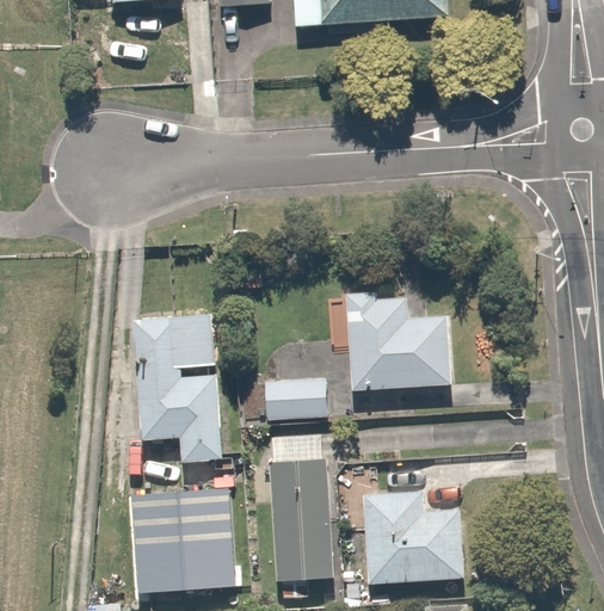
[(447,18),(445,0),(293,0),(295,28),(447,18)]
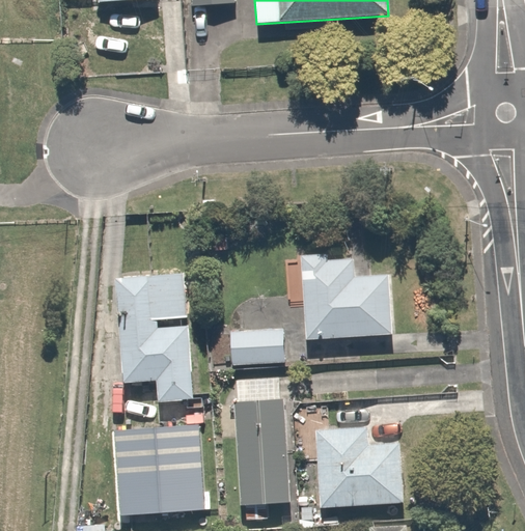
[(327,254),(299,255),(305,340),(391,335),(388,274),(353,276),(353,259),(327,260),(327,254)]
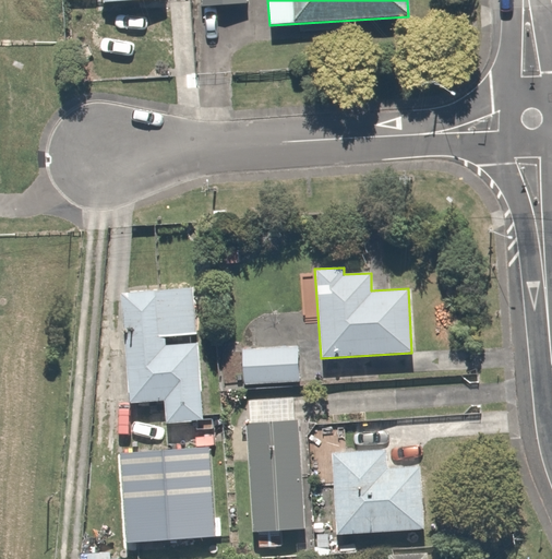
[(166,423),(204,420),(198,343),(165,345),(164,336),(196,334),(192,288),(121,293),(129,403),(164,400),(166,423)]
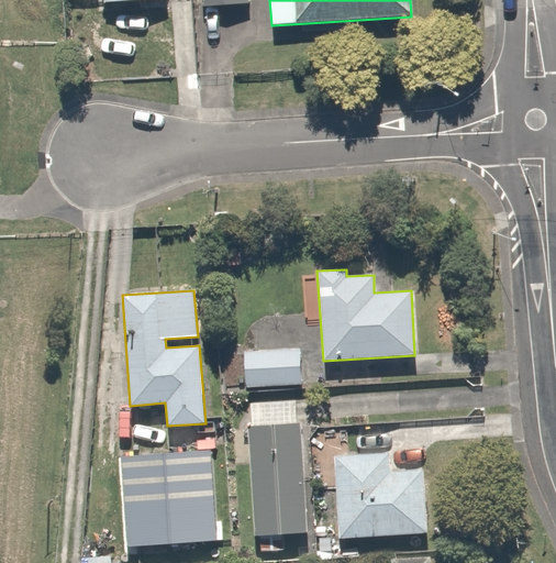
[(245,387),(301,385),(299,348),(243,351),(245,387)]
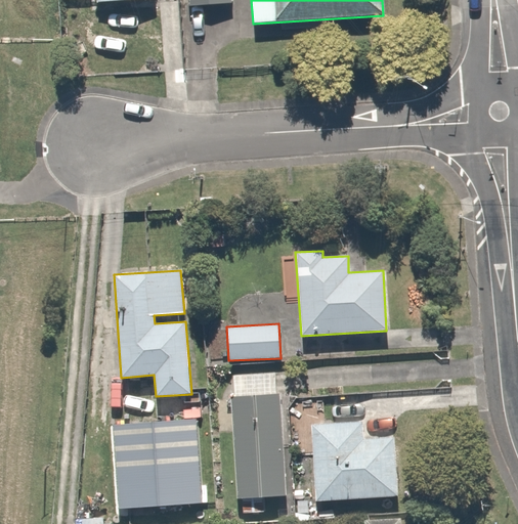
[(261,496),(286,495),(279,394),(275,395),(273,372),(231,375),(232,396),(229,396),(235,498),(239,498),(240,513),(261,512),(261,496)]
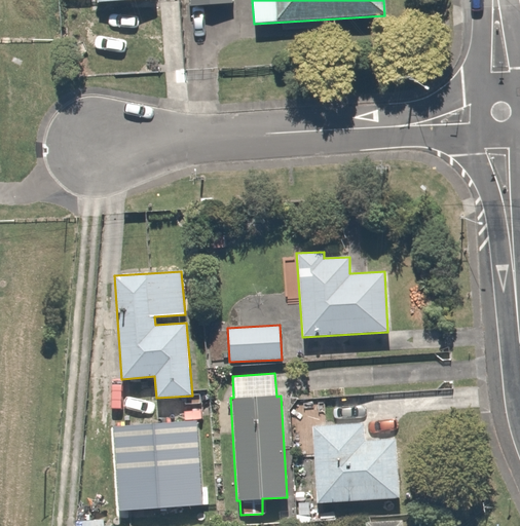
[(201,504),(196,420),(112,426),(117,510),(201,504)]
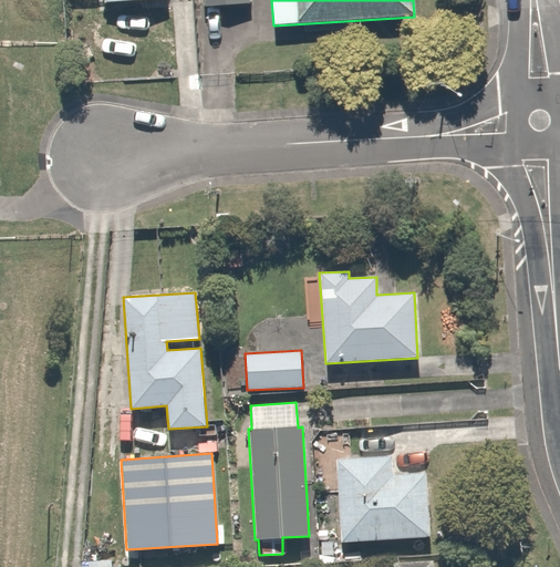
[(392,455),(335,459),(340,542),(429,537),(426,473),(393,474),(392,455)]
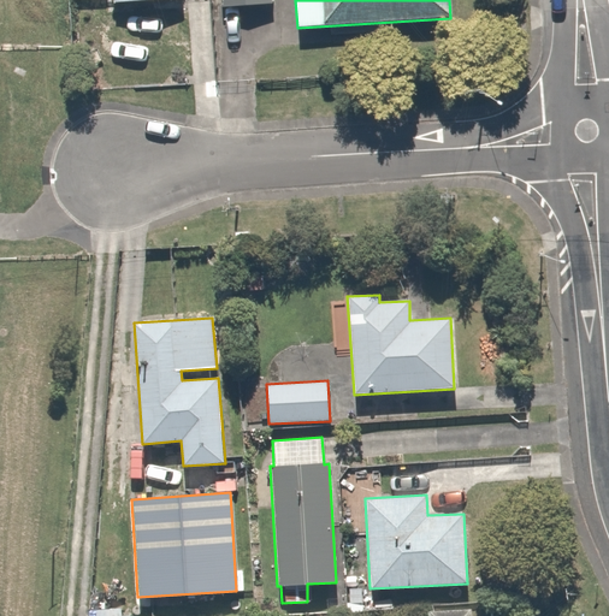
[(360,603),(359,588),(347,590),(347,604),(360,603)]
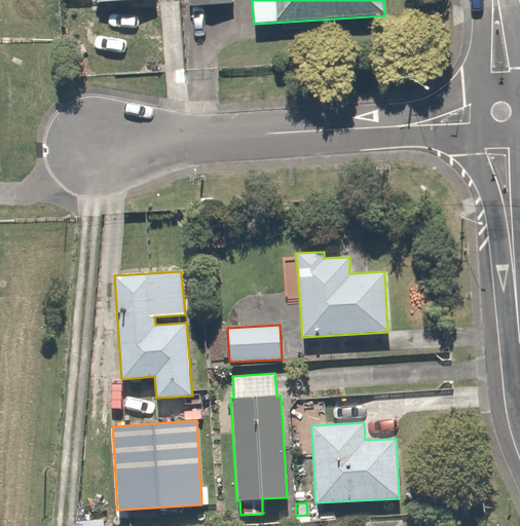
All buildings are outlined.
